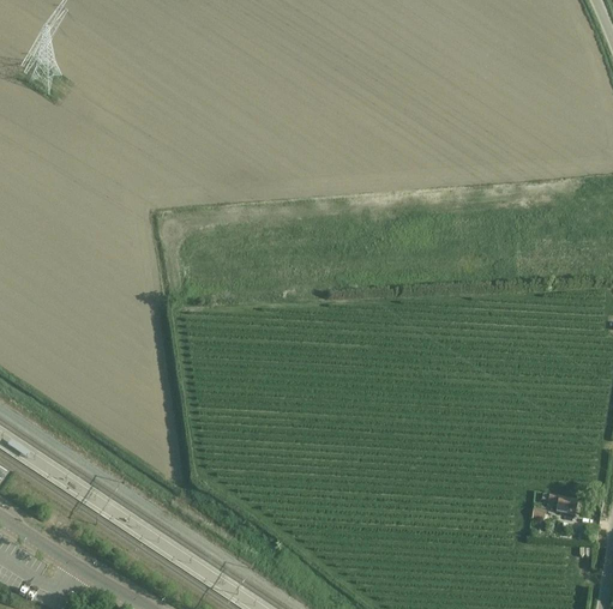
[(612,187),(600,187),(599,203),(612,203),(612,187)]
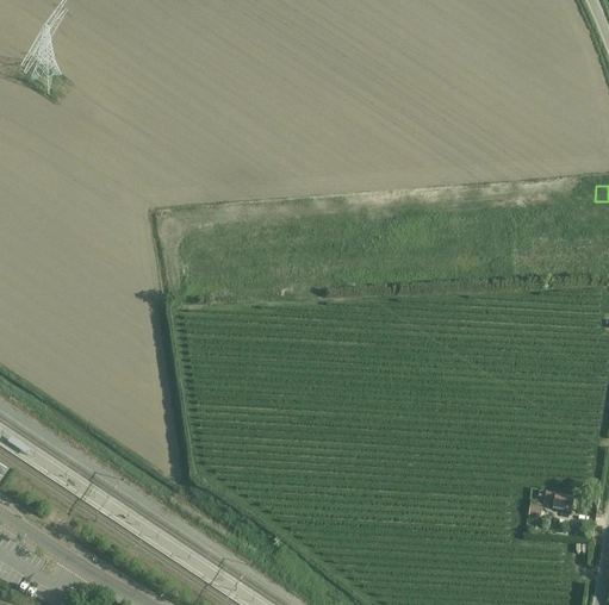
[(576,188),(576,201),(585,201),(585,188),(576,188)]
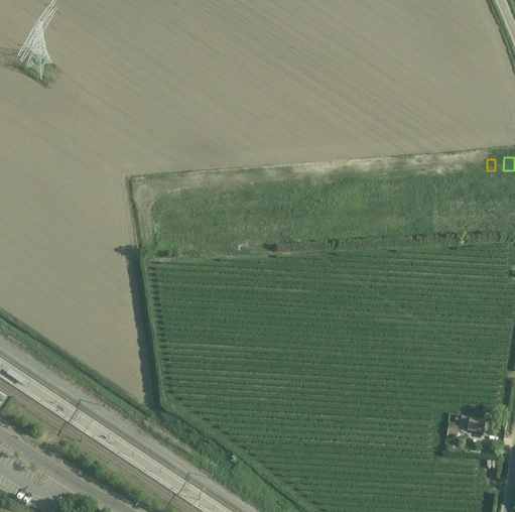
[(457,190),(468,189),(467,177),(456,178),(457,190)]
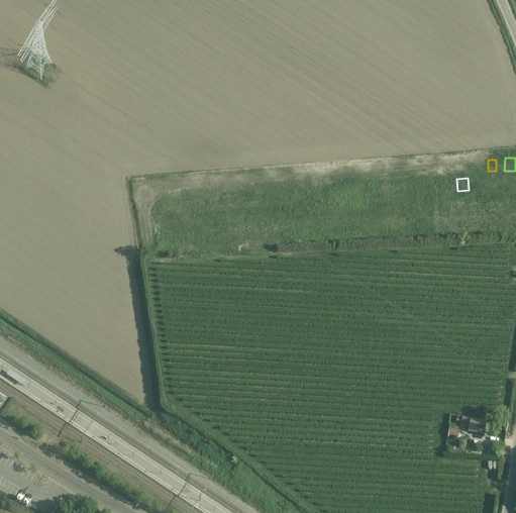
[(470,418),(471,416),(471,415),(456,413),(455,418),(470,421),(468,430),(484,432),(485,421),(470,418)]
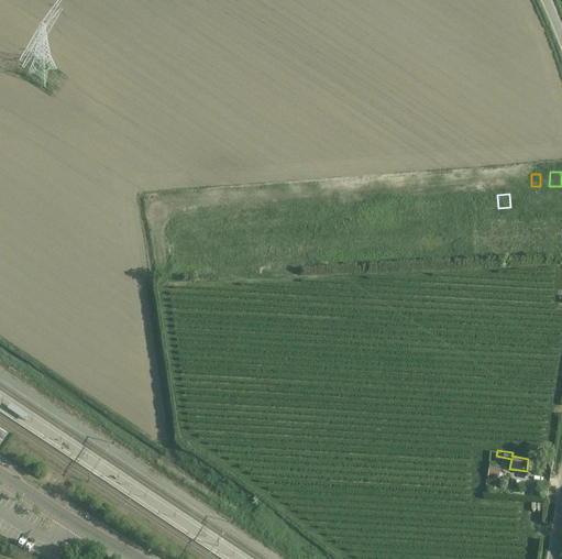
[(498,475),(499,466),(488,464),(486,473),(498,475)]
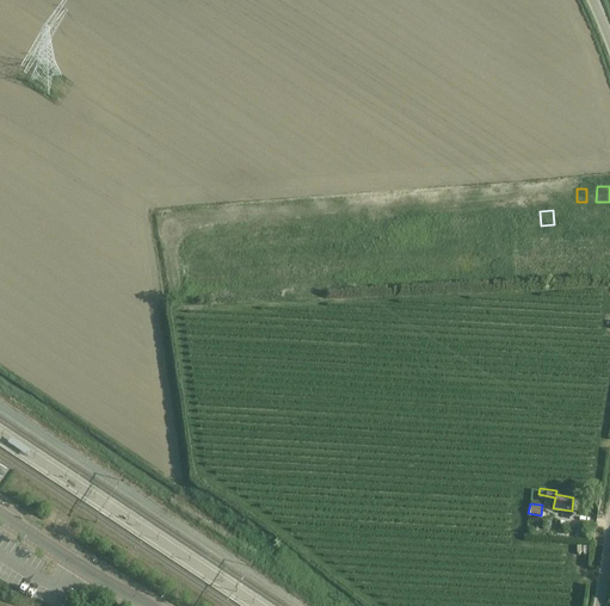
[(546,527),(544,536),(570,537),(571,530),(546,527)]
